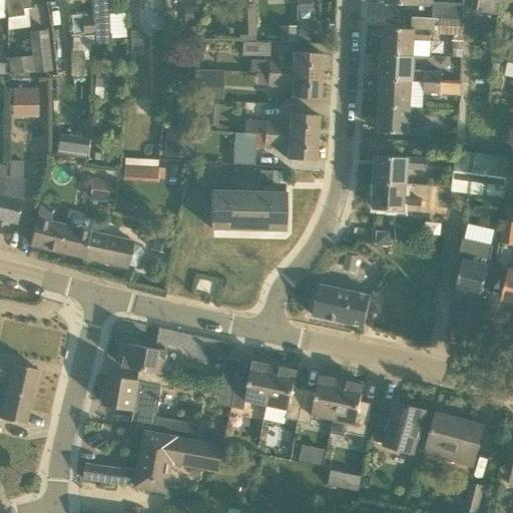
[(32,0),(5,0),(8,16),(23,14),(23,8),(33,7),(32,0)]
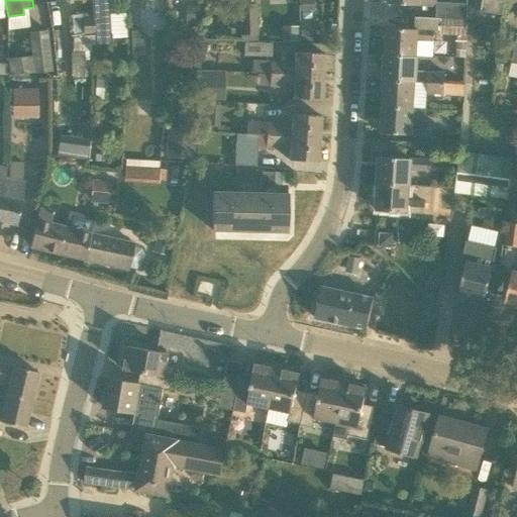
[(91,0),(92,1),(93,16),(94,35),(94,45),(111,44),(108,0),(91,0)]
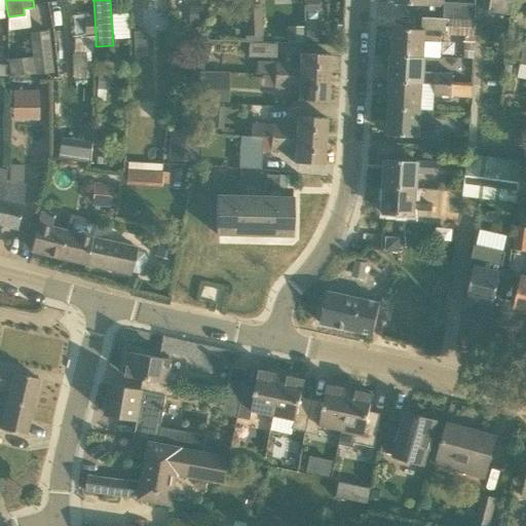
[(511,12),(513,0),(485,0),(484,10),(494,11),(495,10),(511,12)]
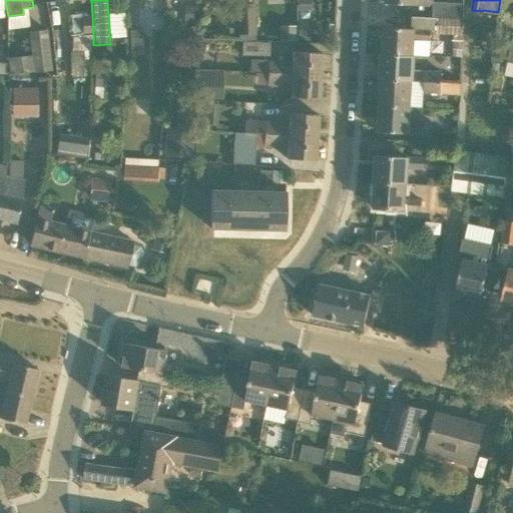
[(451,2),(434,1),(433,6),(433,19),(439,19),(450,20),(451,2)]
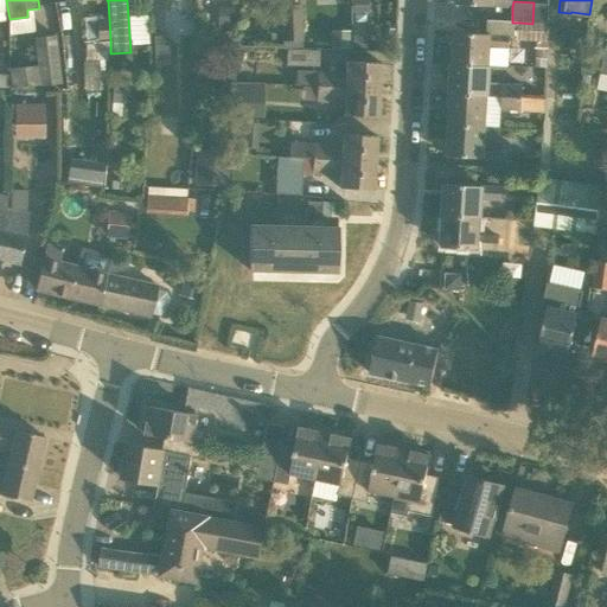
[(234,6),(218,7),(218,29),(234,29),(234,6)]
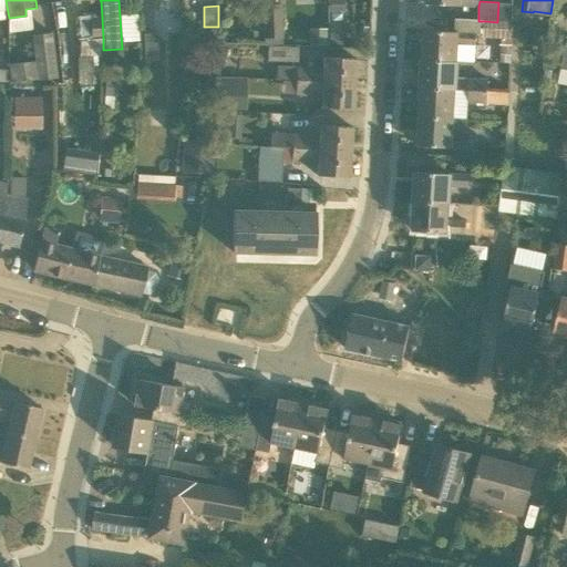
[(266,38),(284,37),(280,6),(263,8),(266,38)]
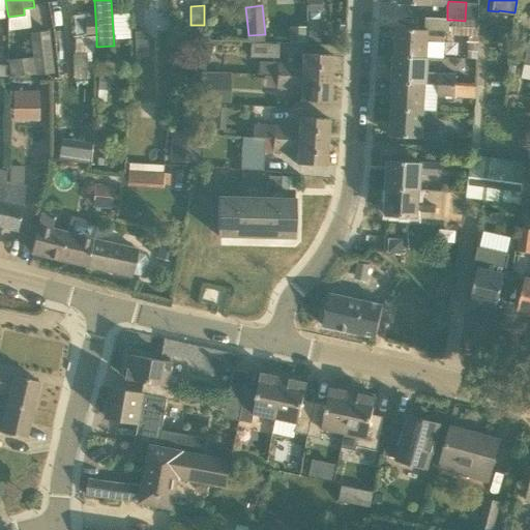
[(85,36),(96,36),(95,17),(84,17),(85,36)]
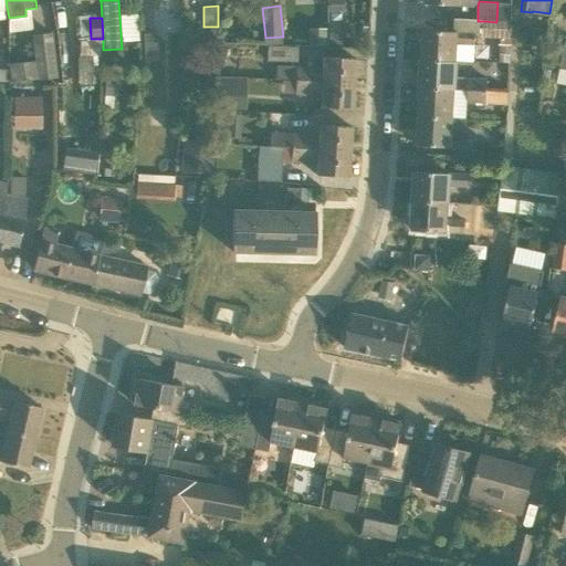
[(456,20),(454,32),(477,33),(483,33),(484,21),(478,21),(456,20)]
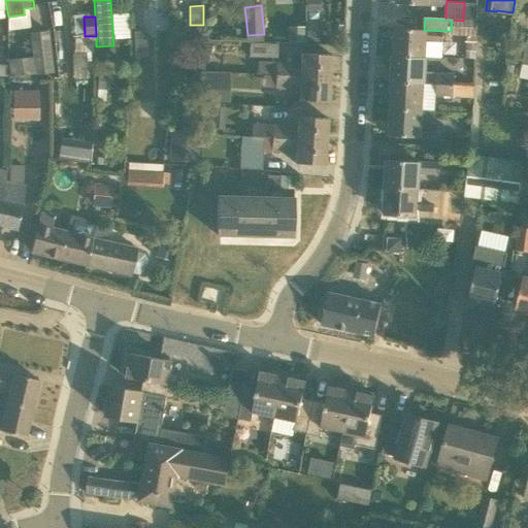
[(467,35),(467,44),(466,57),(474,57),(475,44),(475,35),(476,21),(463,21),(452,20),(451,31),(451,34),(467,35)]
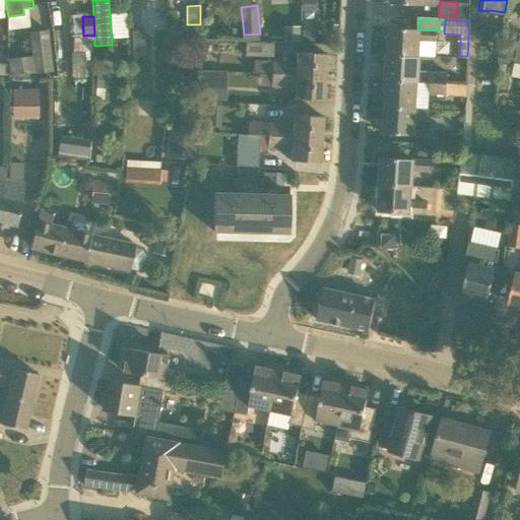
[(486,25),(484,41),(500,43),(501,27),(486,25)]
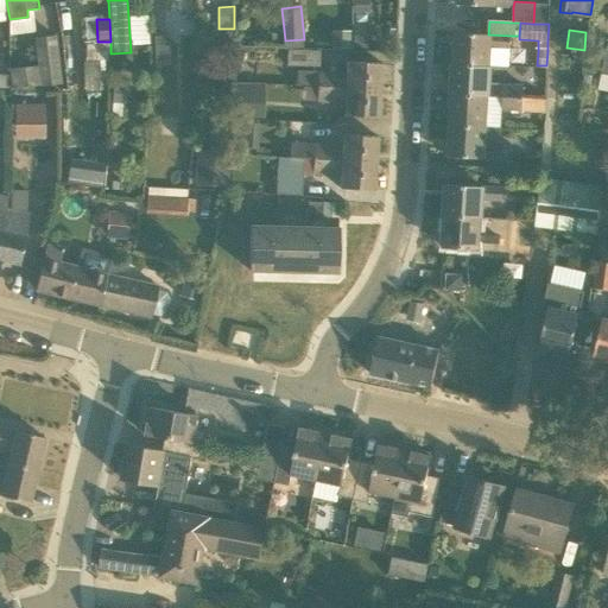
[(510,67),(511,49),(512,36),(488,35),(455,32),(453,63),(491,65),(510,67)]
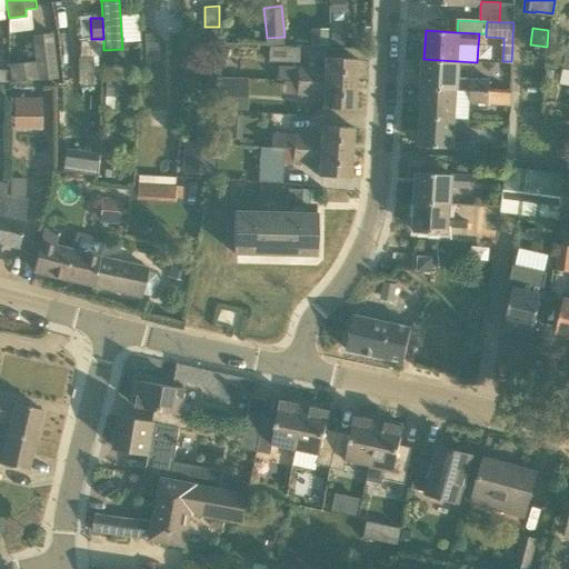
[(158,58),(157,33),(143,35),(145,59),(158,58)]
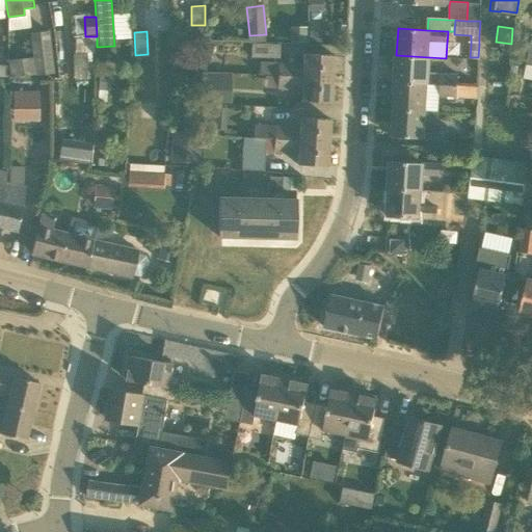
[(50,73),(49,53),(48,32),(30,33),(32,57),(8,60),(9,77),(50,73)]
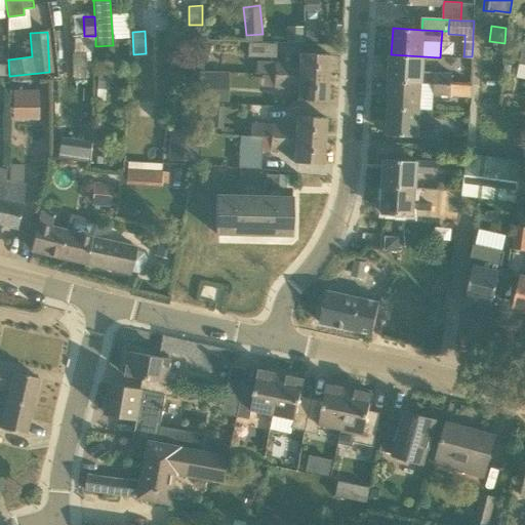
[(247,56),(276,57),(276,43),(248,42),(247,56)]
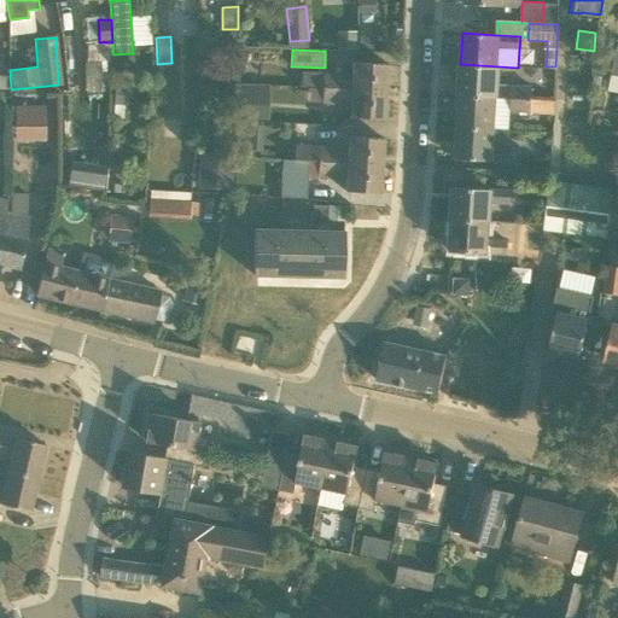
[(101,92),(101,86),(100,62),(85,63),(86,92),(101,92)]
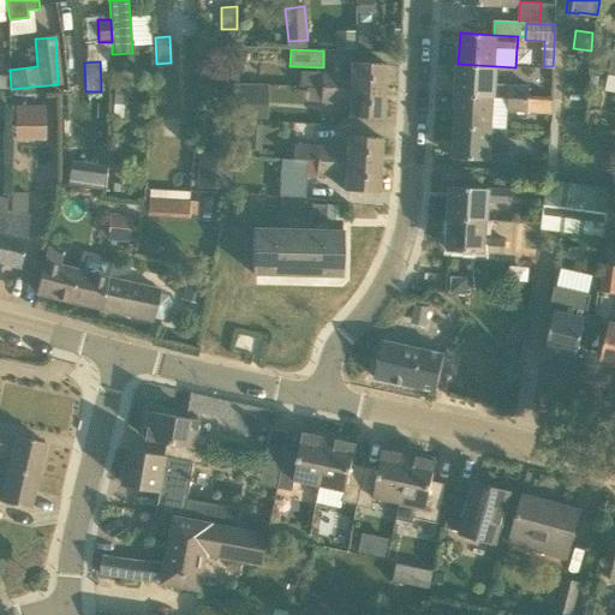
[(297,85),(321,88),(384,91),(386,64),(351,61),(351,75),(298,71),(297,85)]
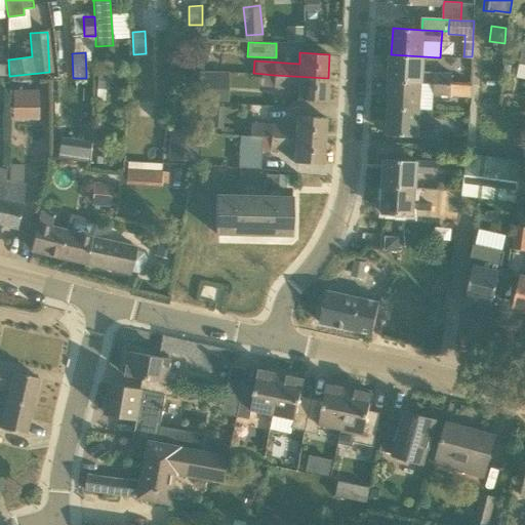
[(422,71),(423,56),(391,54),(390,81),(421,83),(434,84),(451,85),(452,73),(422,71)]
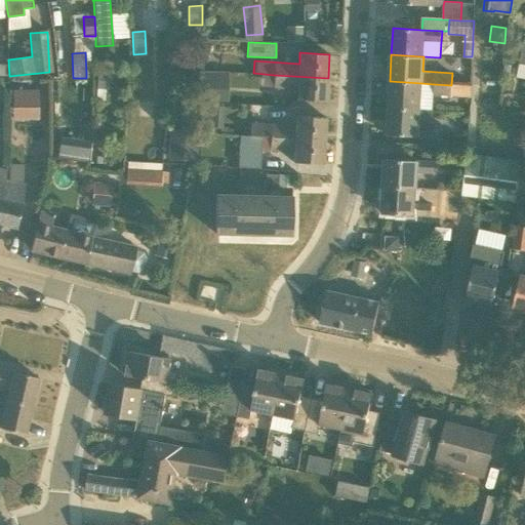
[(97,72),(96,88),(106,89),(109,89),(110,73),(97,72)]
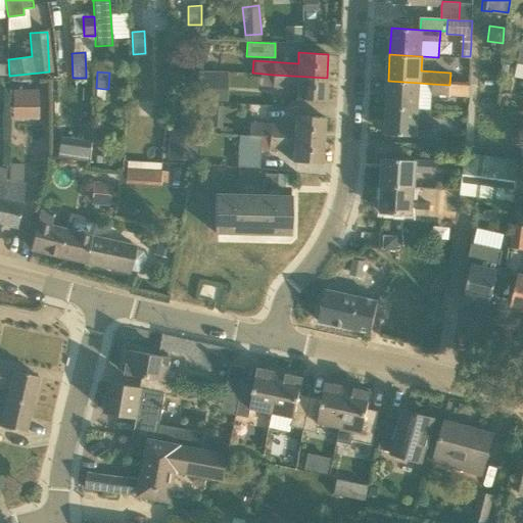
[(202,72),(202,91),(223,92),(223,72),(202,72)]
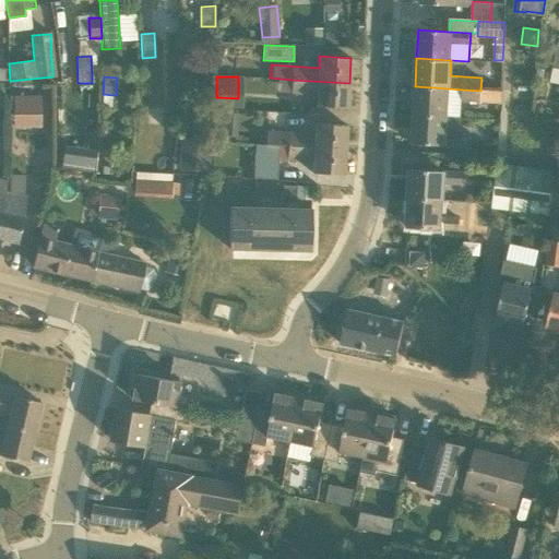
[(347,108),(349,83),(292,80),(292,93),(317,94),(317,106),(347,108)]
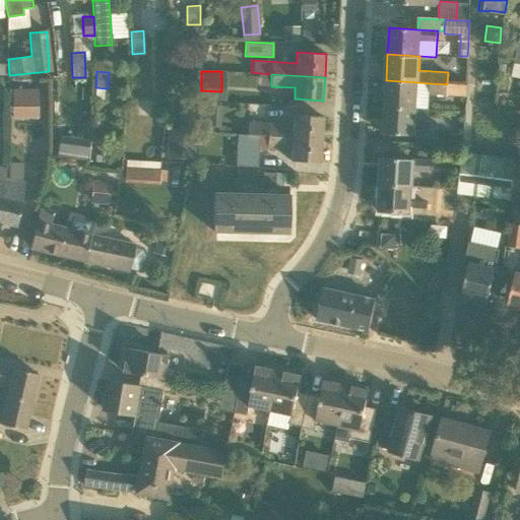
[(416,109),(417,82),(386,80),(384,107),(416,109)]
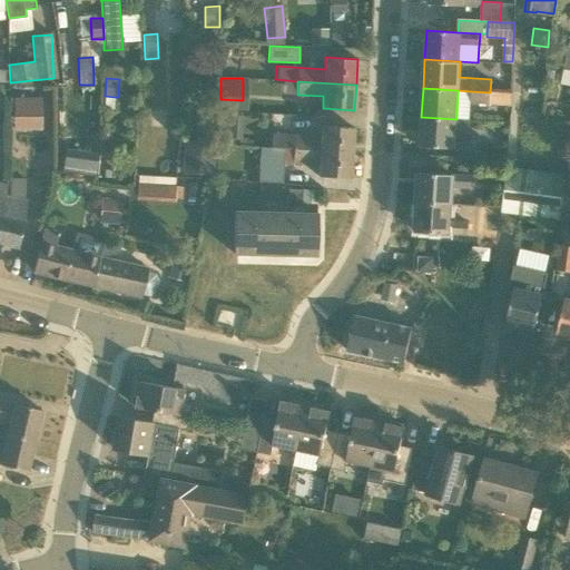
[(471,104),(490,105),(490,92),(471,91),(471,104)]
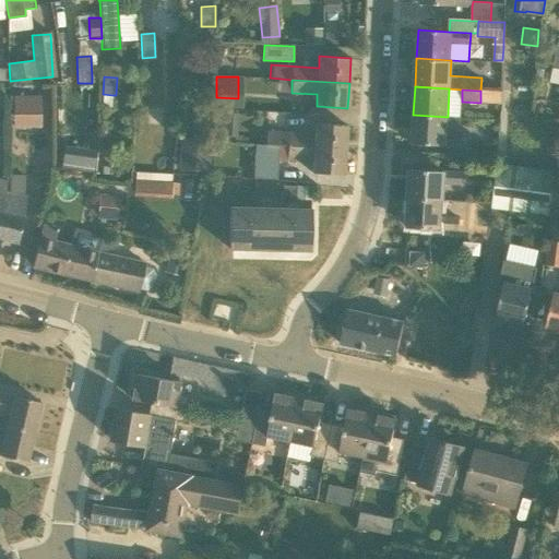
[(480,91),(480,103),(502,104),(502,92),(480,91)]
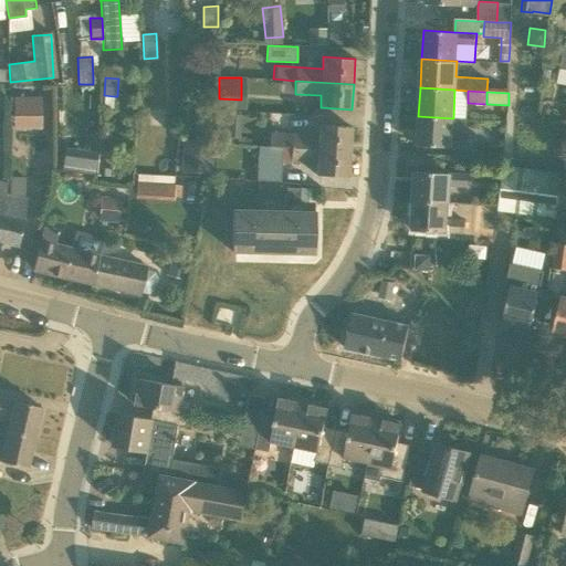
[(41,128),(41,97),(13,97),(13,128),(41,128)]
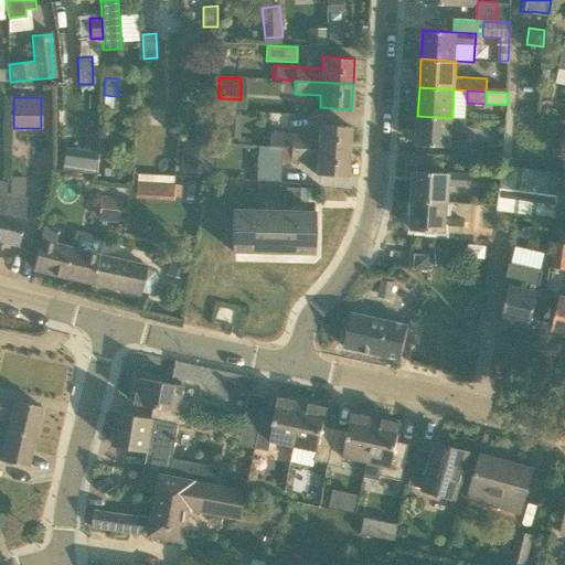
[(452,118),(417,116),(416,145),(469,148),(469,136),(452,136),(452,118)]
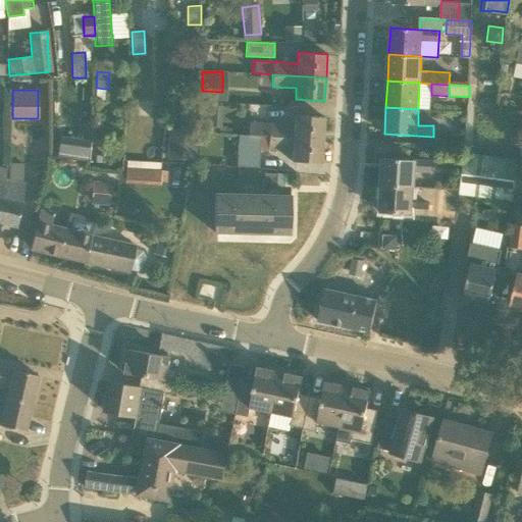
[(294,125),(269,124),(249,123),(249,136),(260,137),(269,137),(322,140),(323,117),(295,115),(294,125)]
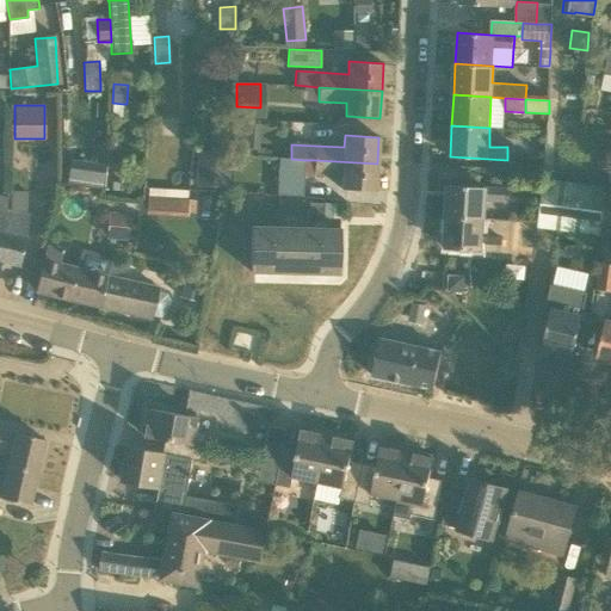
[(229,187),(230,166),(230,153),(198,150),(196,186),(229,187)]
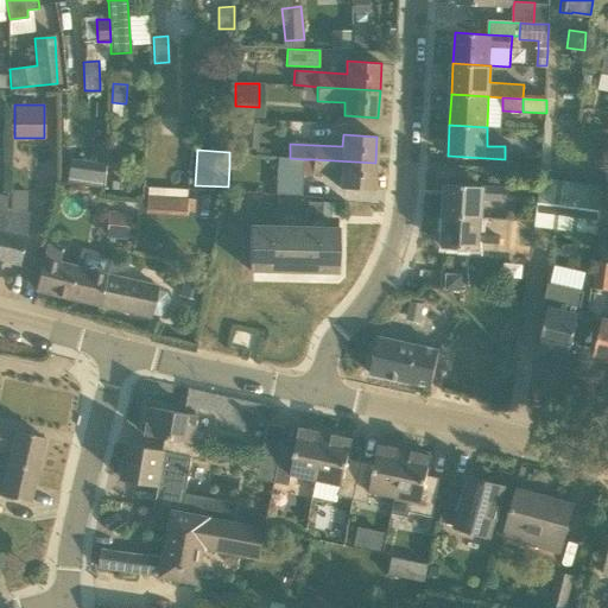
[(303,159),(290,158),(278,157),(277,179),(267,178),(267,192),(301,195),(303,159)]
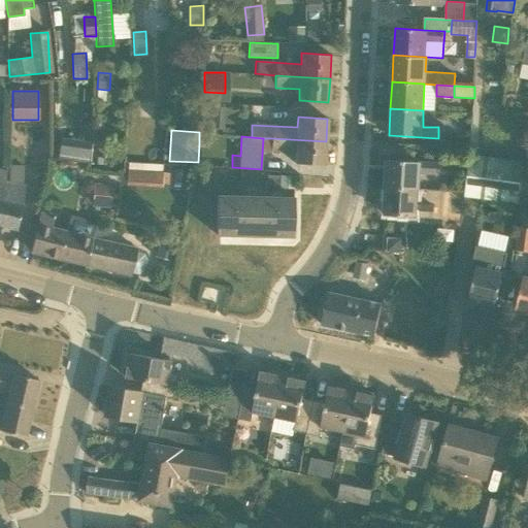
[(326,141),(272,138),(271,152),(296,153),(295,163),(324,165),(326,141)]
